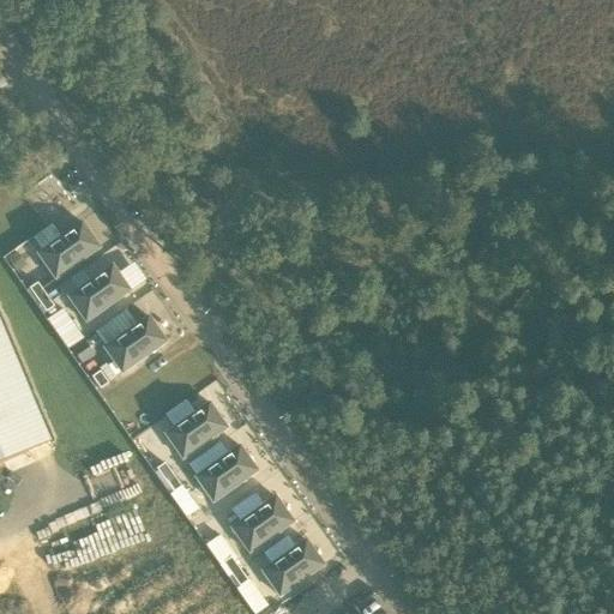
[(101,250),(82,223),(37,254),(56,281),(101,250)]
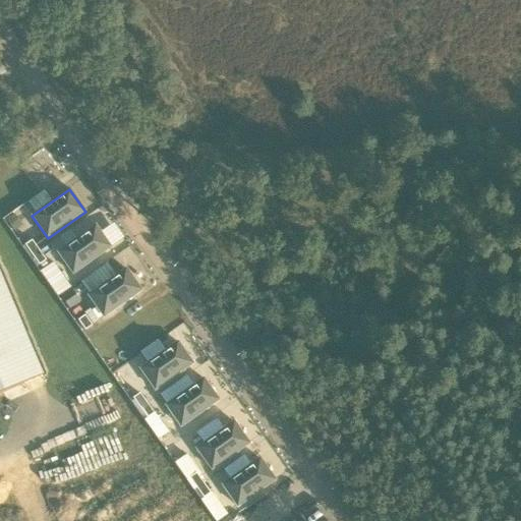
[(96,226),(58,252),(73,275),(111,248),(96,226)]
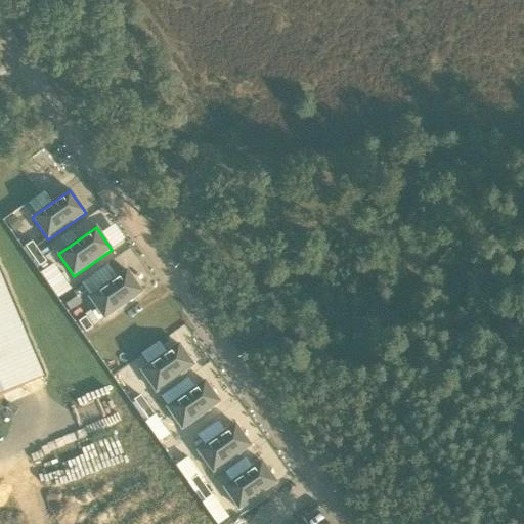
[(26,247),(33,257),(39,253),(32,243),(26,247)]
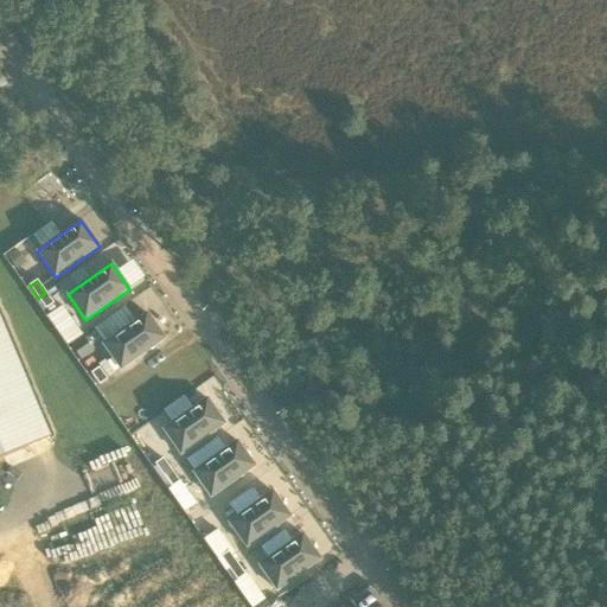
[(53,304),(45,293),(38,298),(46,310),(53,305),(53,304)]
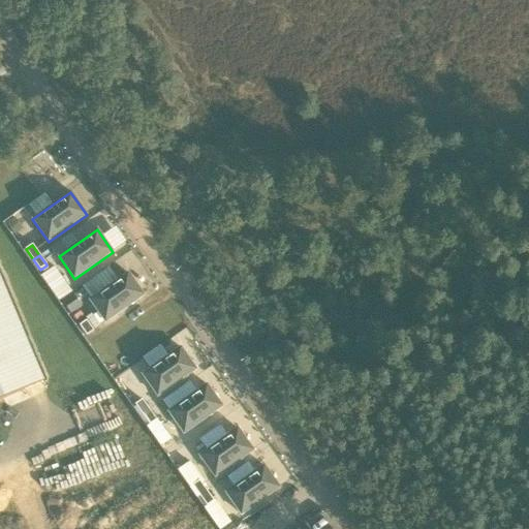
[(0,401),(47,381),(0,272),(0,401)]
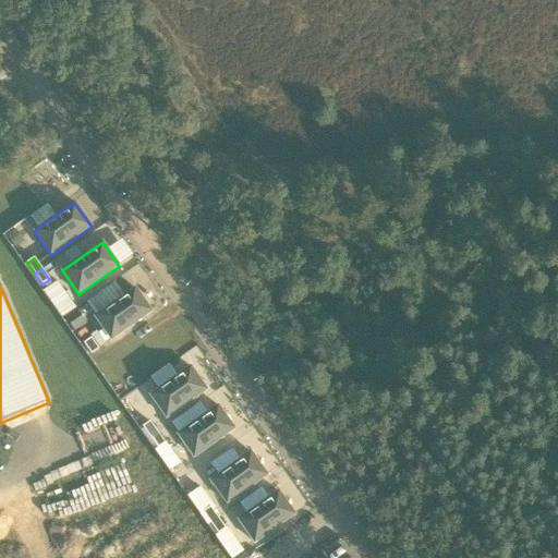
[(152,312),(135,288),(95,317),(111,340),(152,312)]
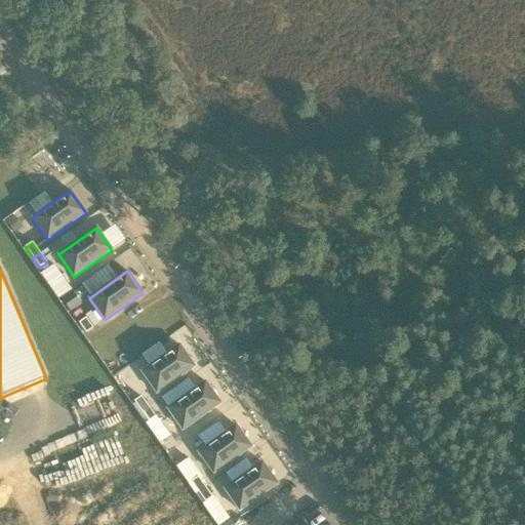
[(71,291),(59,298),(70,312),(73,309),(80,304),(71,291)]
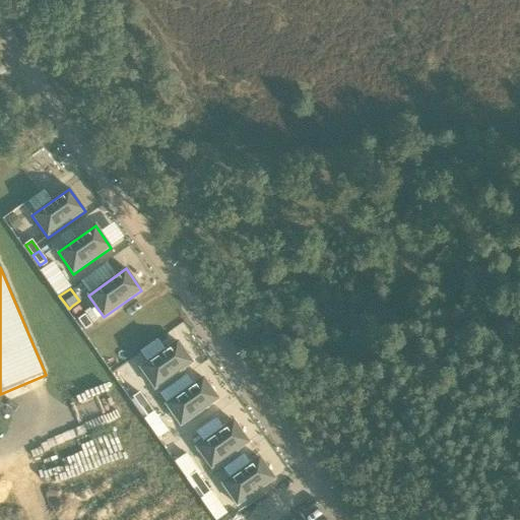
[(91,325),(84,316),(78,320),(85,330),(91,325)]
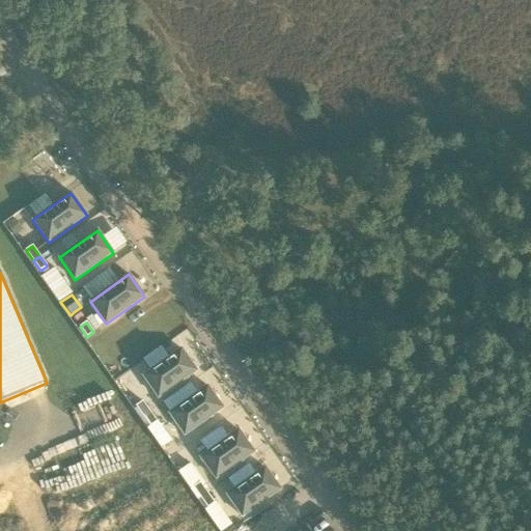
[(146,369),(168,353),(162,344),(140,361),(146,369)]
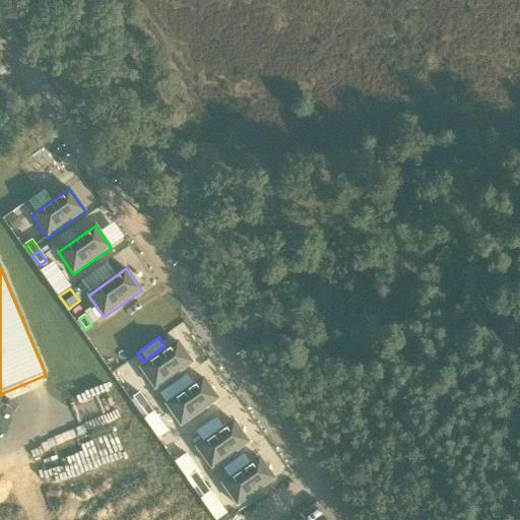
[(140,369),(155,390),(193,364),(178,341),(140,369)]
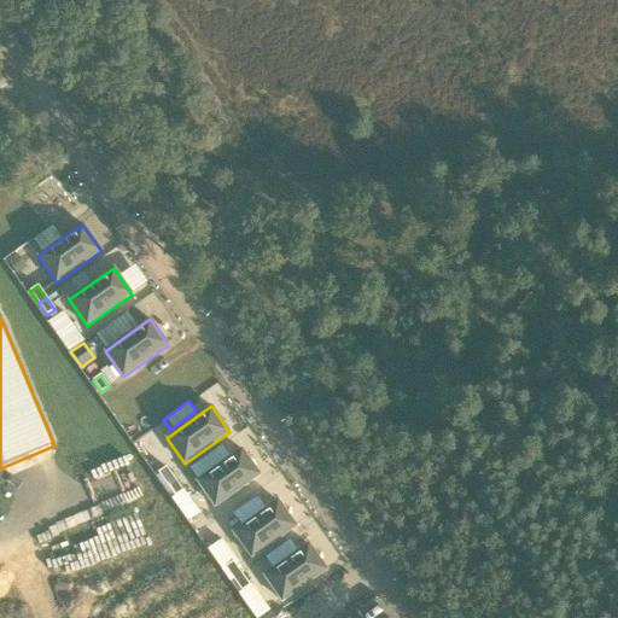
[(260,476),(242,449),(197,482),(215,507),(260,476)]
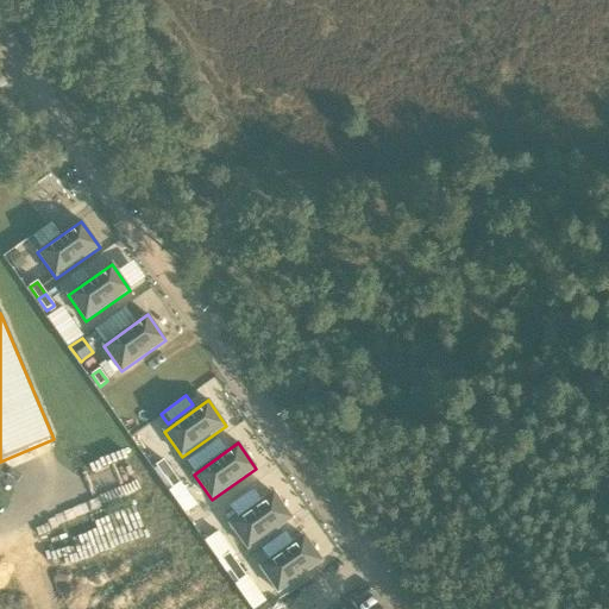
[(163,460),(156,466),(164,478),(171,472),(163,460)]
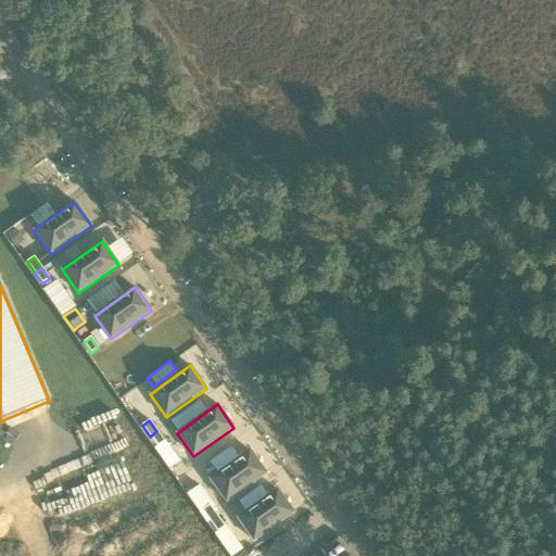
[(164,442),(156,431),(150,437),(158,446),(164,442)]
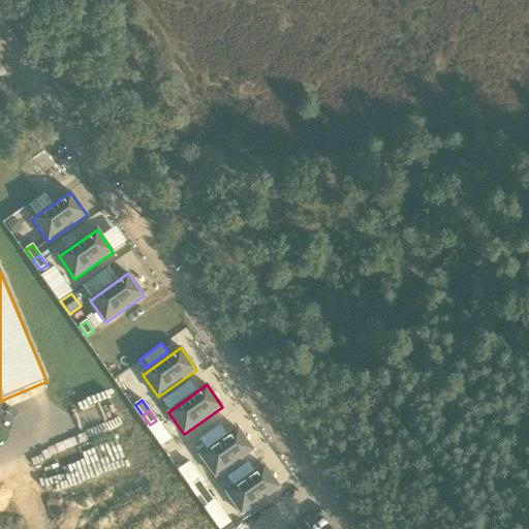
[(199,456),(215,477),(253,450),(238,429),(199,456)]
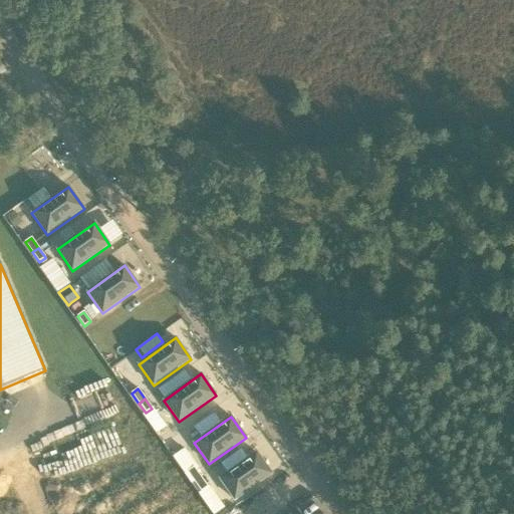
[(234,500),(272,474),(256,453),(219,479),(234,500)]
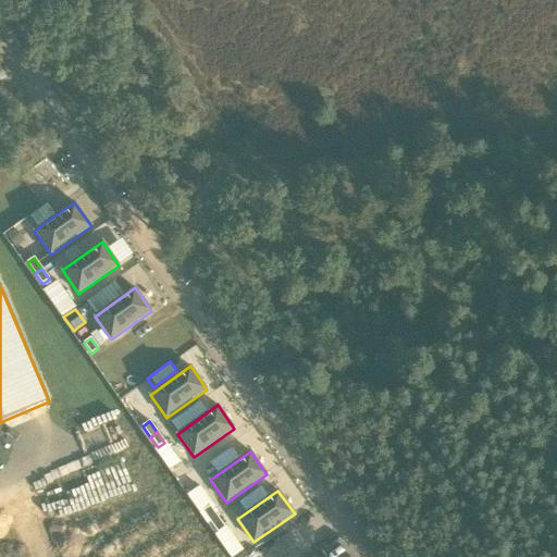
[(210,522),(218,517),(210,506),(202,511),(210,522)]
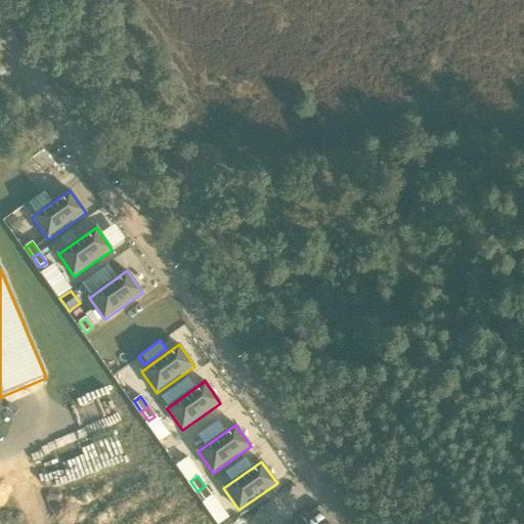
[(212,496),(205,486),(198,491),(205,501),(212,496)]
